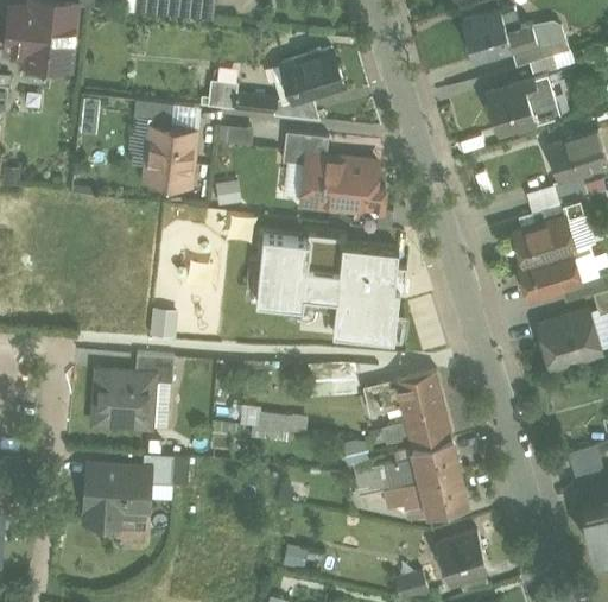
[(78,4),(46,0),(31,0),(31,7),(13,6),(8,35),(7,54),(46,57),(46,67),(71,69),(78,4)]
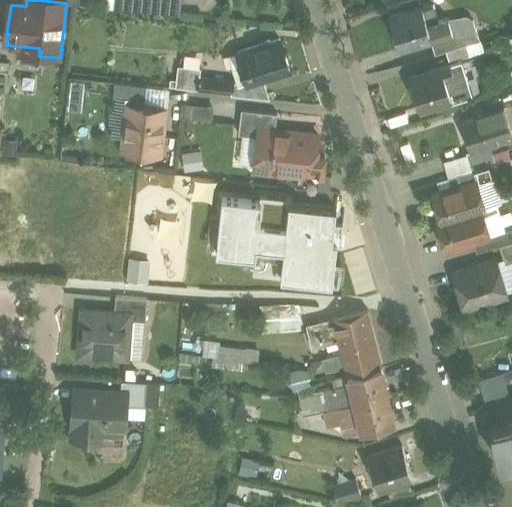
[(182,0),(115,0),(114,11),(181,18),(182,0)]
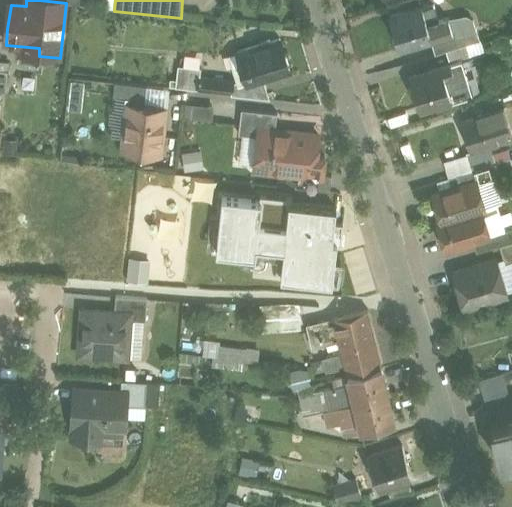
[(423,11),(392,20),(402,52),(432,43),(454,36),(449,22),(440,25),(434,9),(423,13),(423,11)]
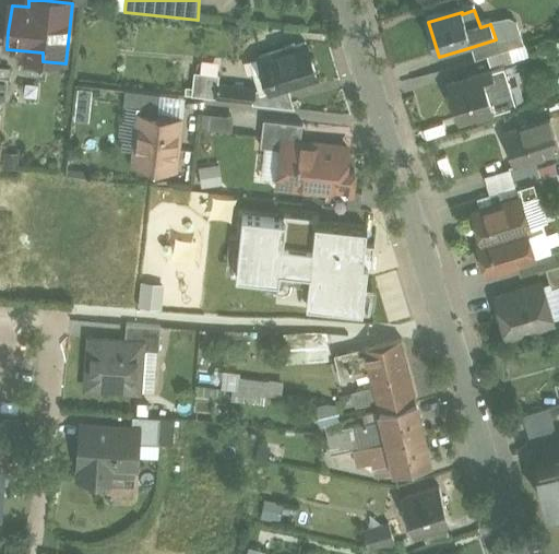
[(496,39),(472,47),(476,62),(488,58),(509,51),(525,47),(521,35),(497,43),(496,39)]
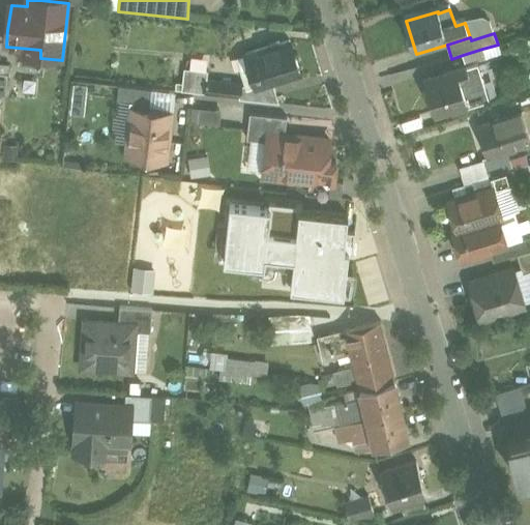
[(290,44),(246,57),(246,58),(239,61),(243,73),(251,70),(257,89),(257,90),(273,85),(300,77),(290,44)]
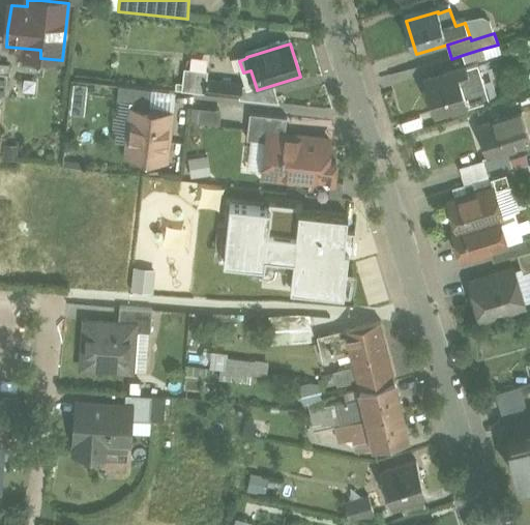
[(482,49),(463,55),(466,64),(486,58),(482,49)]
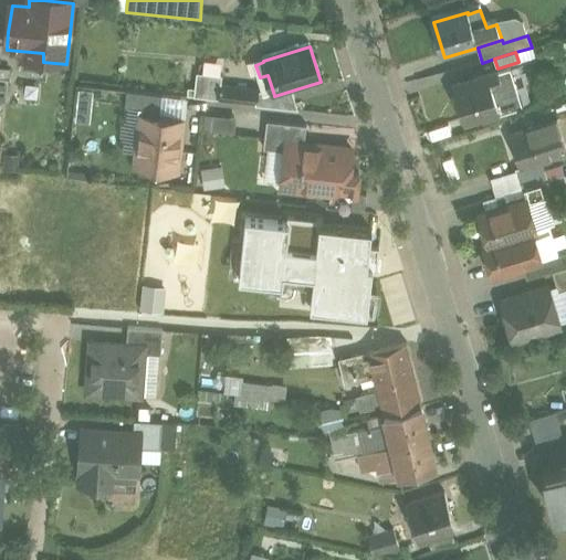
[(499,73),(471,82),(470,85),(454,90),(465,124),(481,118),(482,120),(501,115),(493,90),(503,86),(499,73)]
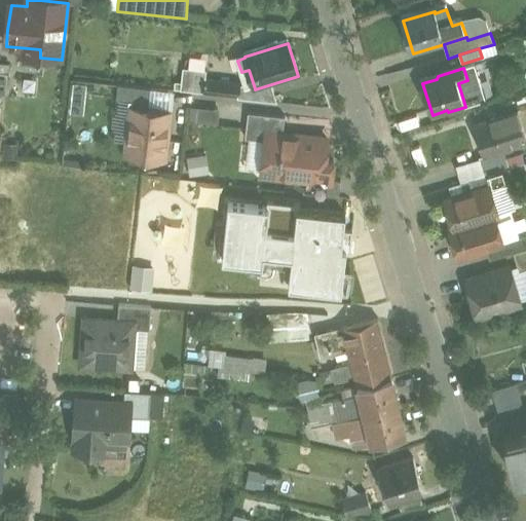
[(240,87),(207,83),(204,95),(238,99),(238,102),(249,103),(249,102),(250,89),(239,88),(240,87)]
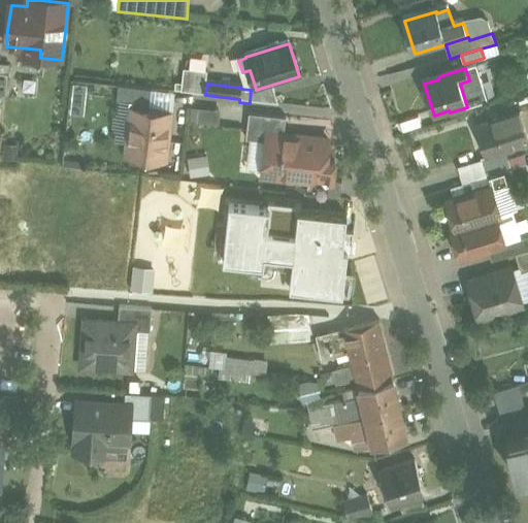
[(272,85),(256,90),(256,89),(253,91),(251,90),(250,102),(278,105),(272,85)]
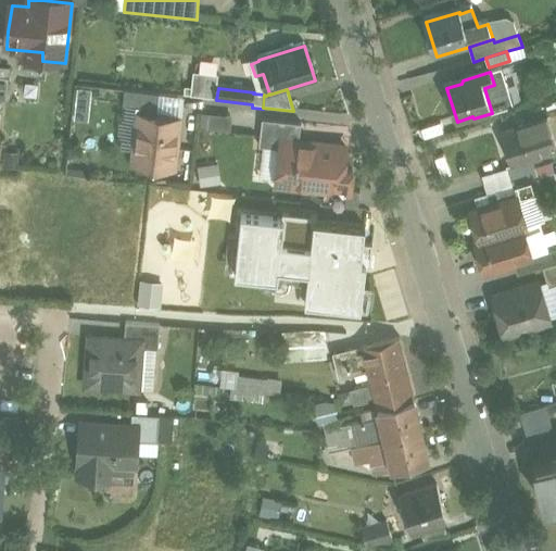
[(161,97),(126,94),(124,109),(159,112),(161,97)]
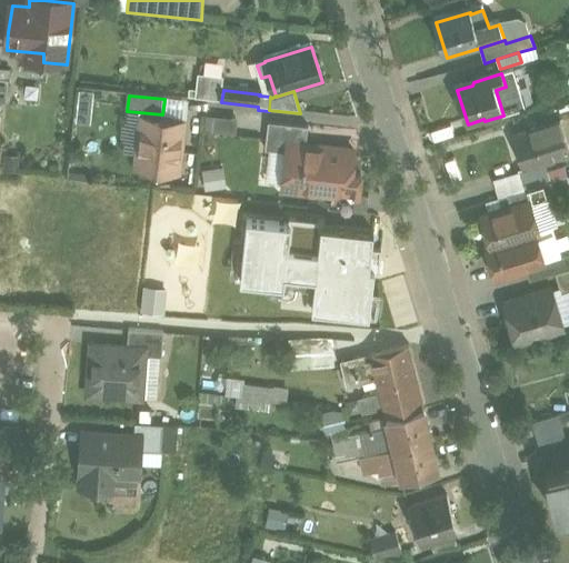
[(236,122),(207,118),(206,133),(233,138),(236,122)]
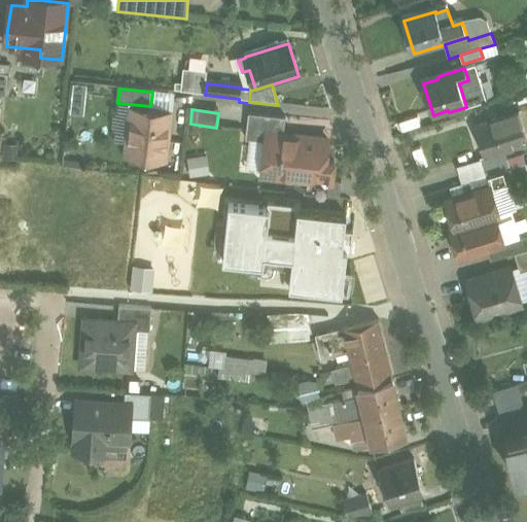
[(170,114),(134,110),(128,158),(165,162),(170,114)]
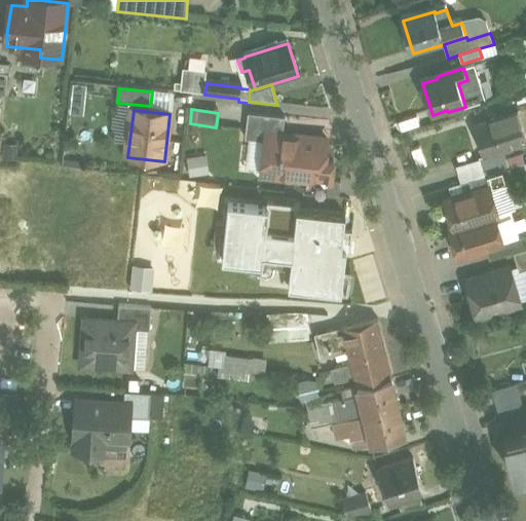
[(525,140),(518,114),(475,126),(485,159),(504,153),(525,146),(525,140)]
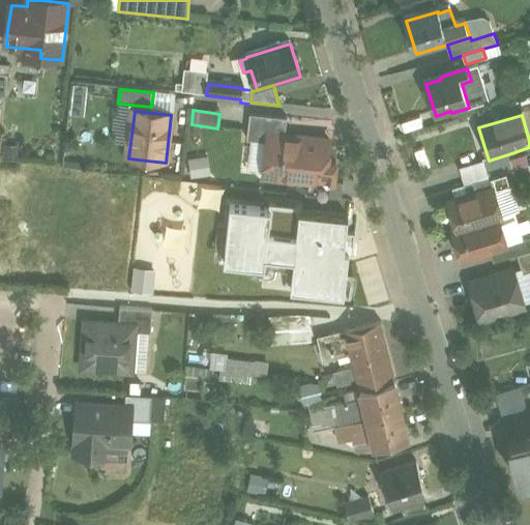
[(288,120),(251,116),(247,142),(267,144),(268,137),(286,139),(288,120)]
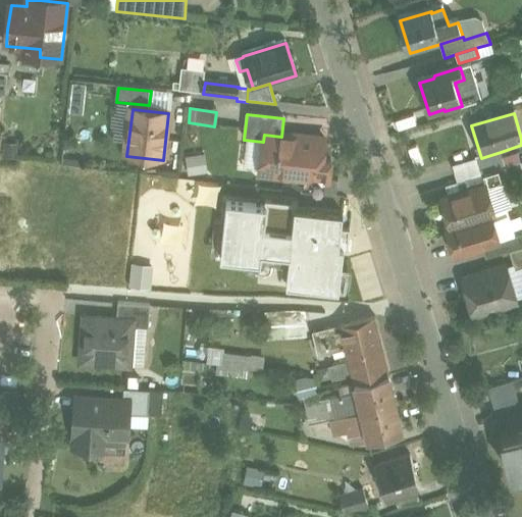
[(281,137),(264,135),(263,142),(260,174),(275,175),(277,178),(290,179),(293,177),(304,179),(329,182),(330,181),(332,161),(324,161),(326,142),(281,137)]
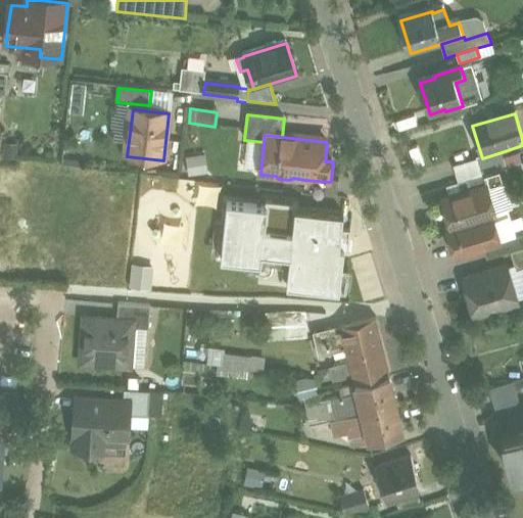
[(82,145),(67,153),(75,167),(89,159),(82,145)]
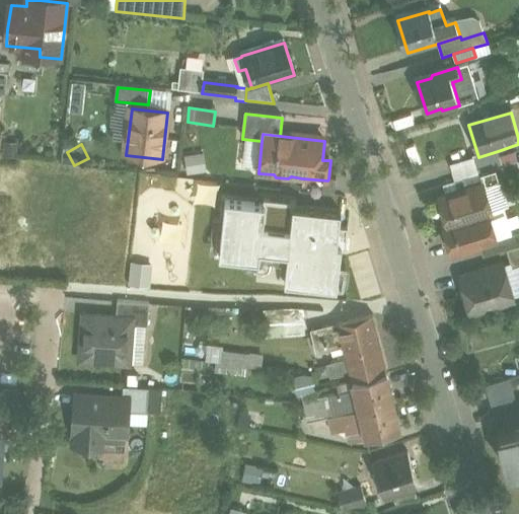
[(478,157),(473,158),(479,175),(499,170),(503,168),(498,151),(478,157)]
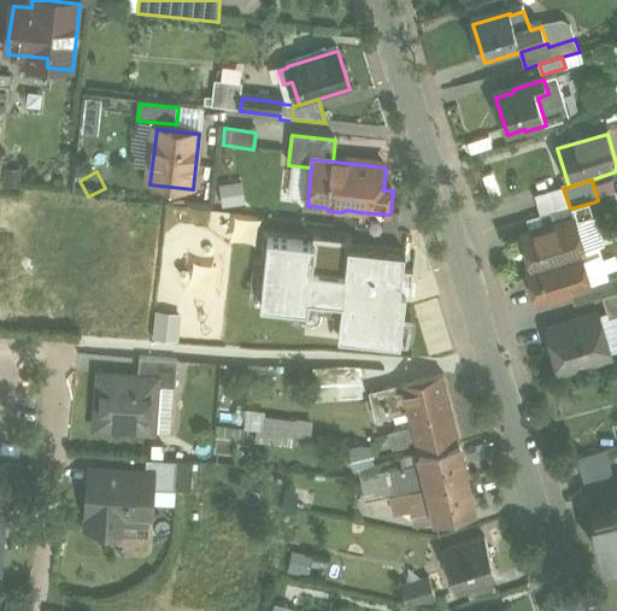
[(611,182),(595,187),(605,218),(616,213),(616,194),(611,182)]
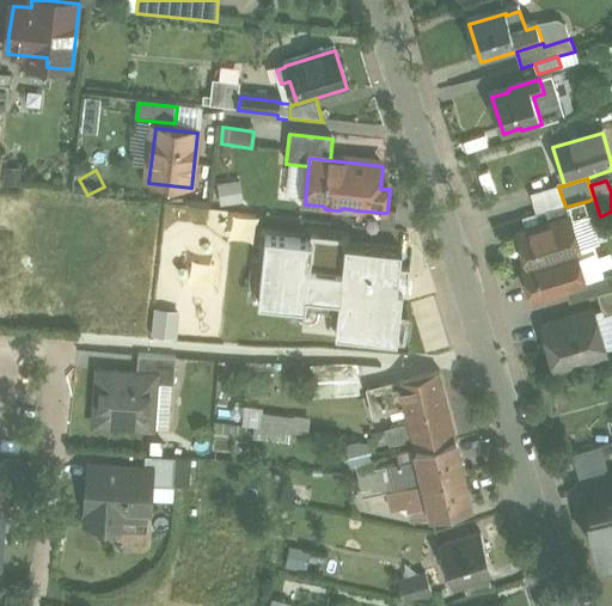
[(239,182),(216,187),(221,209),(244,204),(239,182)]
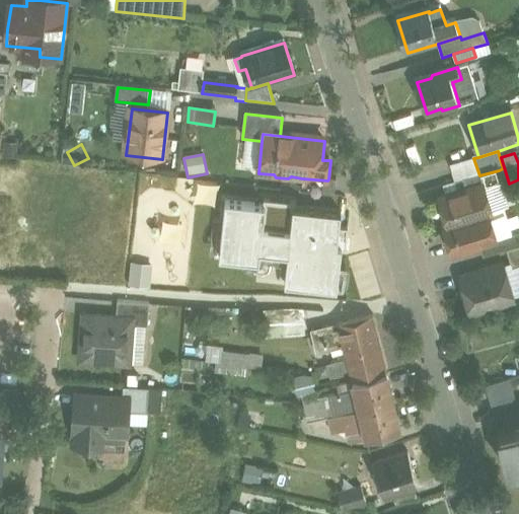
[(479,175),(464,180),(467,193),(485,188),(485,189),(503,182),(499,170),(479,175)]
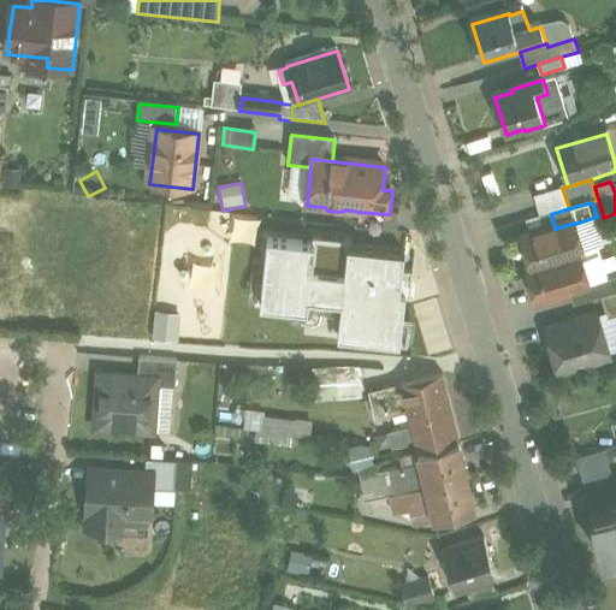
[(389,214),(359,212),(356,229),(398,234),(400,214),(390,213),(389,214)]
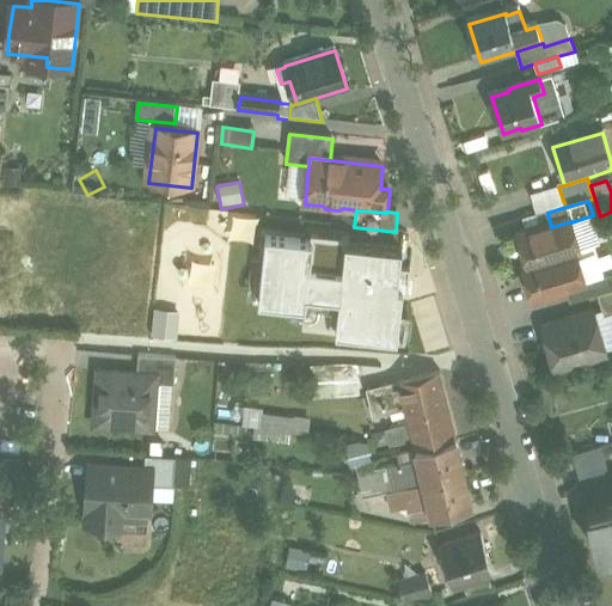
[(551,227),(519,237),(528,268),(528,269),(581,253),(571,222),(571,221),(551,227)]
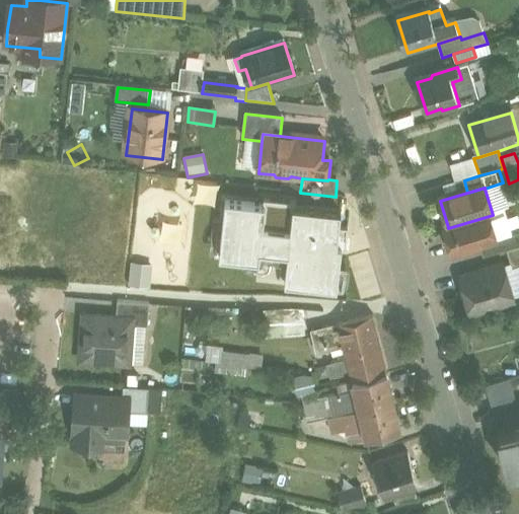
[(263,201),(218,197),(212,258),(256,263),(257,252),(283,255),(280,286),(331,290),(340,208),(286,203),(283,227),(261,225),(263,201)]
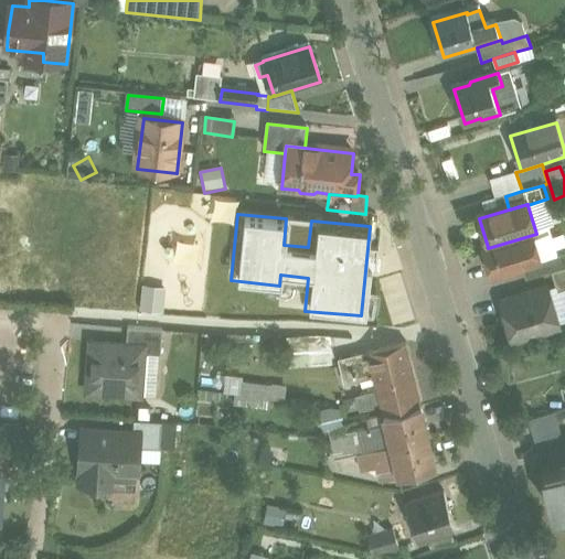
[(536,234),(488,248),(488,247),(483,248),(493,279),(522,270),(541,264),(532,236),(553,229),(553,228),(536,234)]
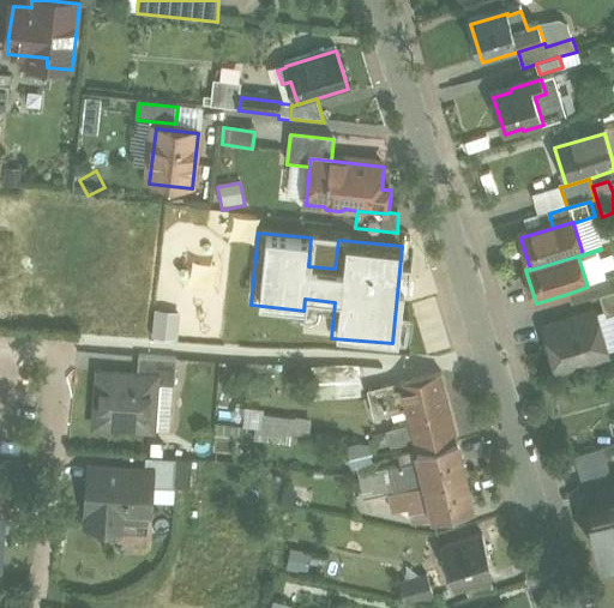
[(613,277),(588,287),(589,288),(567,294),(572,307),(601,299),(613,294),(613,277)]
